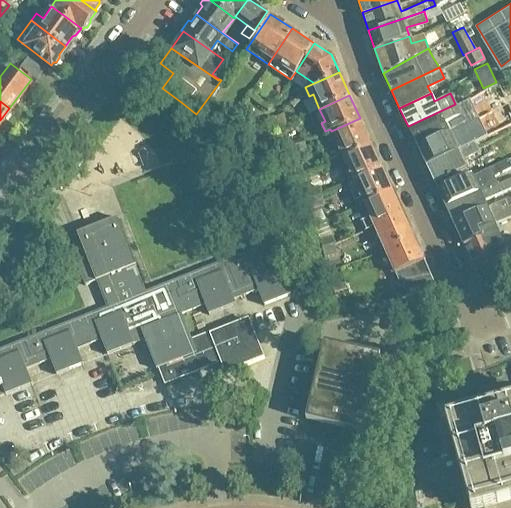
[(447,130),(443,121),(460,113),(455,104),(408,126),(416,144),(447,130)]
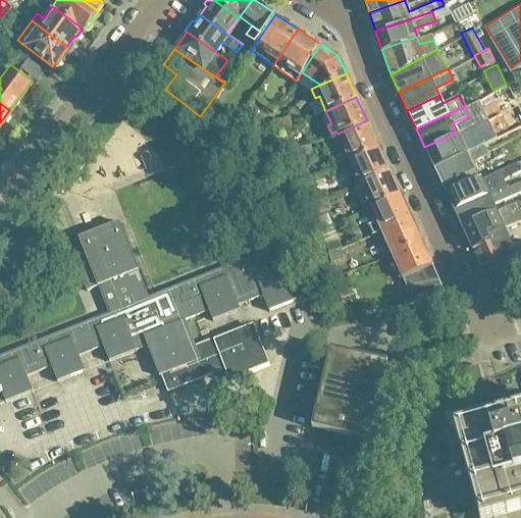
[(520,113),(519,110),(511,114),(516,125),(520,122),(520,113)]
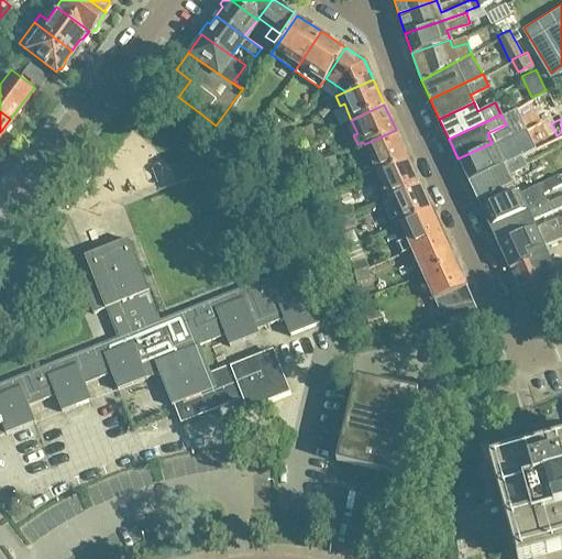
[(255,138),(266,135),(264,127),(257,122),(253,128),(255,138)]
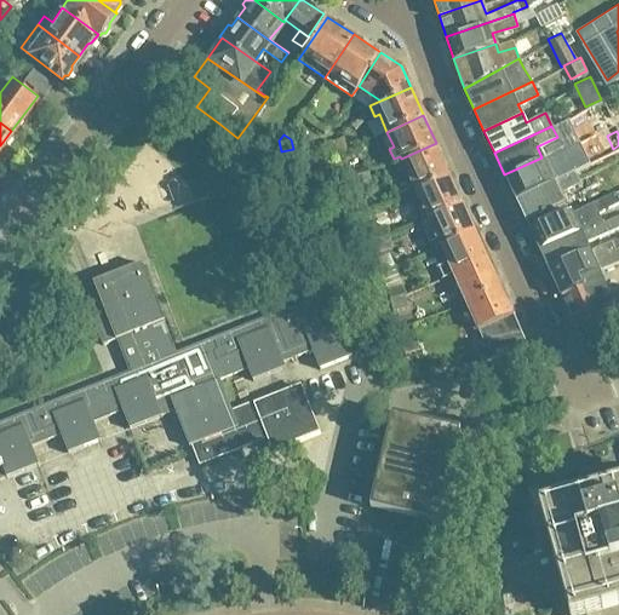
[(414,187),(448,171),(436,143),(401,159),(414,187)]
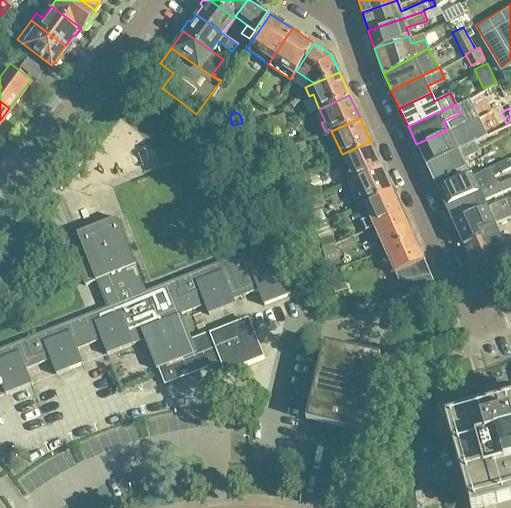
[(245,122),(242,123),(232,125),(235,137),(247,135),(245,122)]
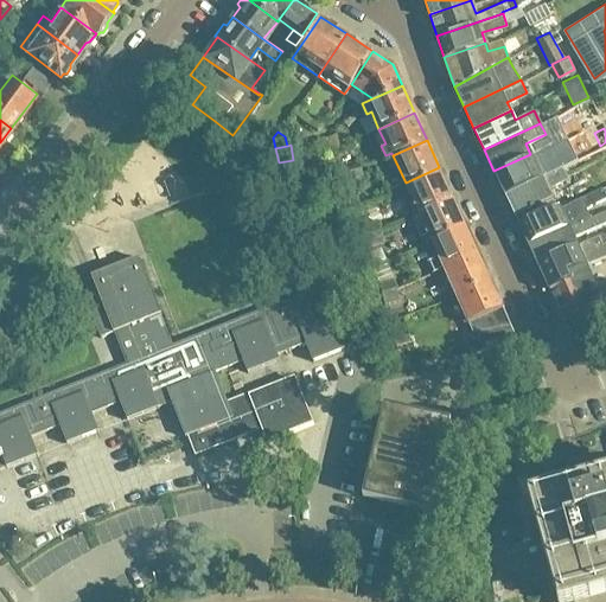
[(343,159),(339,148),(329,153),(332,164),(343,159)]
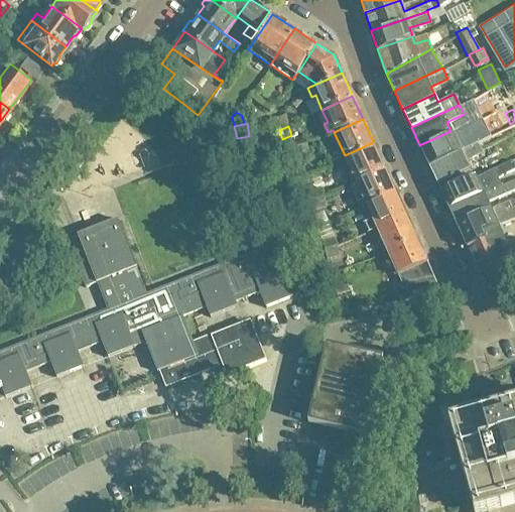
[(428,163),(476,141),(472,132),(455,140),(451,131),(419,145),(428,163)]
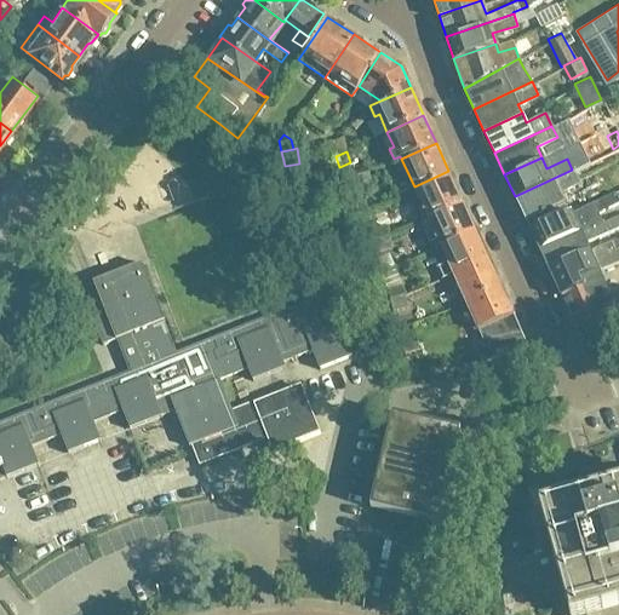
[(371,172),(367,162),(350,168),(354,178),(371,172)]
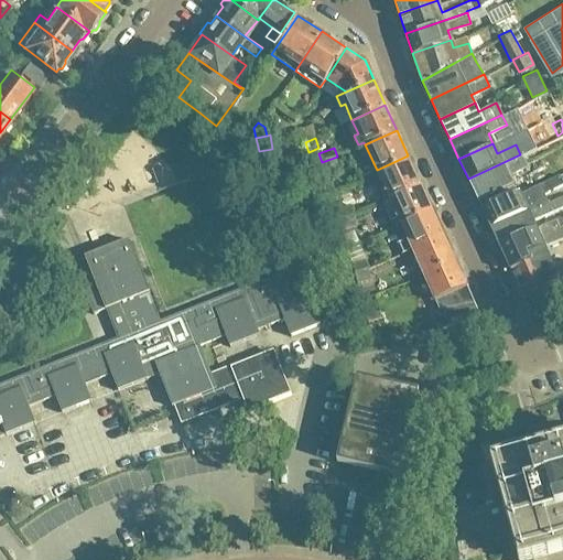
[(272,149),(259,151),(261,162),(274,159),(272,149)]
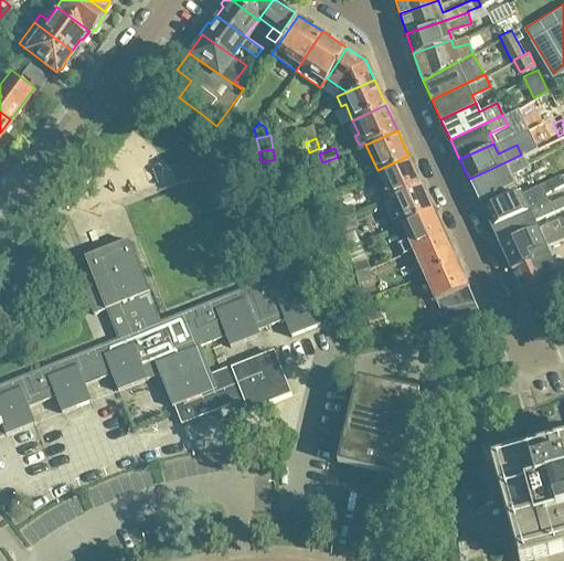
[(511,184),(507,175),(525,165),(521,155),(469,179),(479,200),(511,184)]
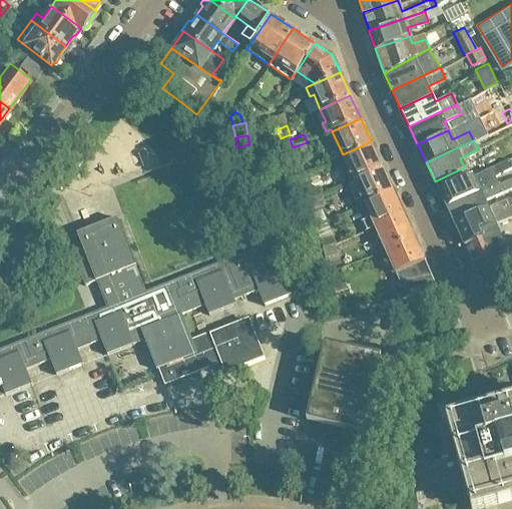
[(353,177),(381,164),(371,141),(343,154),(343,155),(336,158),(346,181),(354,178),(353,177)]
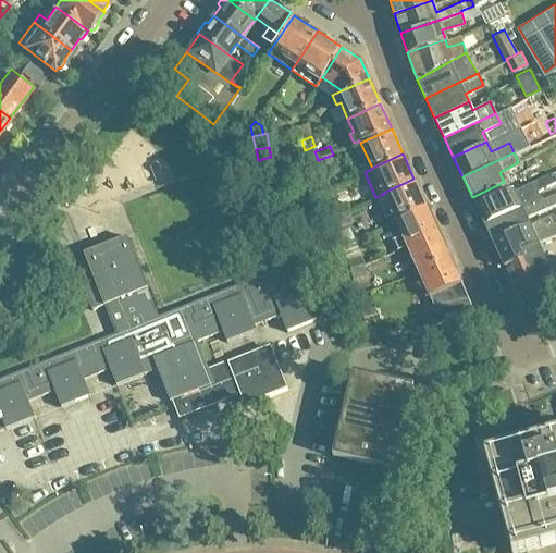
[(521,206),(518,198),(555,179),(552,170),(507,193),(505,189),(476,205),(484,223),(521,206)]
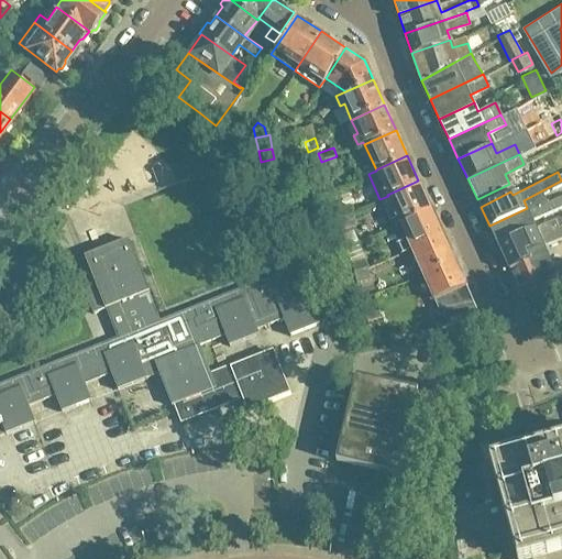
[(398,220),(430,205),(418,181),(387,195),(388,196),(398,220)]
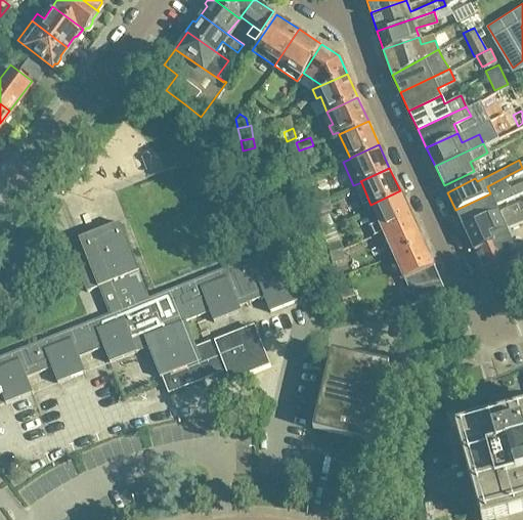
[(497,210),(494,203),(522,189),(522,179),(490,193),(455,210),(463,226),(497,210)]
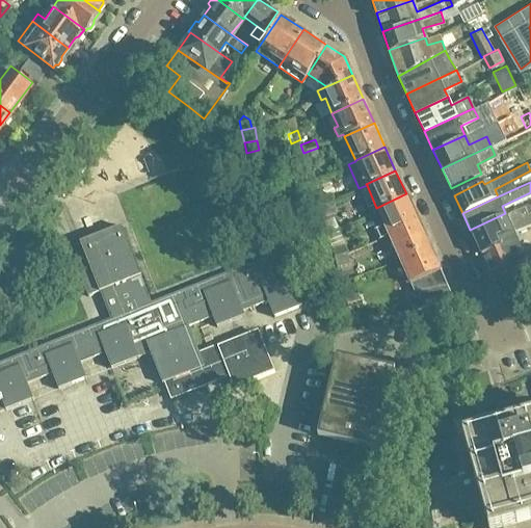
[(316,195),(318,203),(332,200),(329,191),(316,195)]
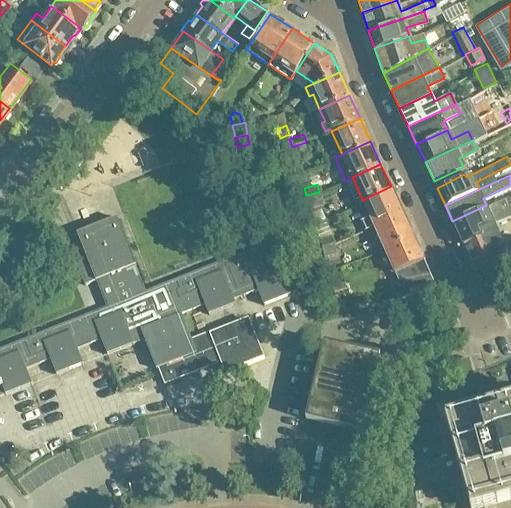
[(365,226),(401,209),(391,186),(362,200),(369,214),(361,218),(365,226)]
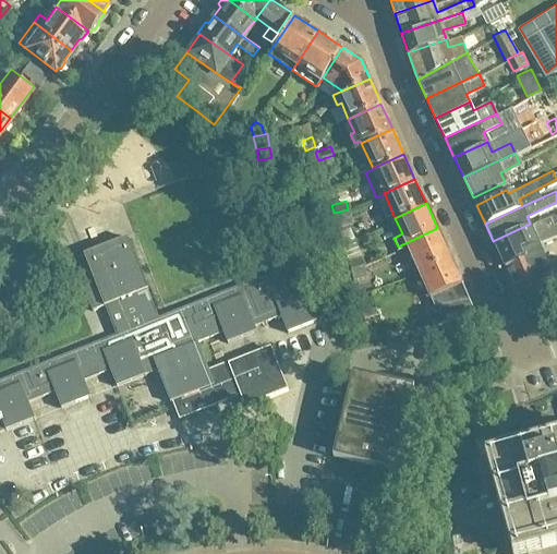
[(351,219),(348,209),(334,213),(337,224),(351,219)]
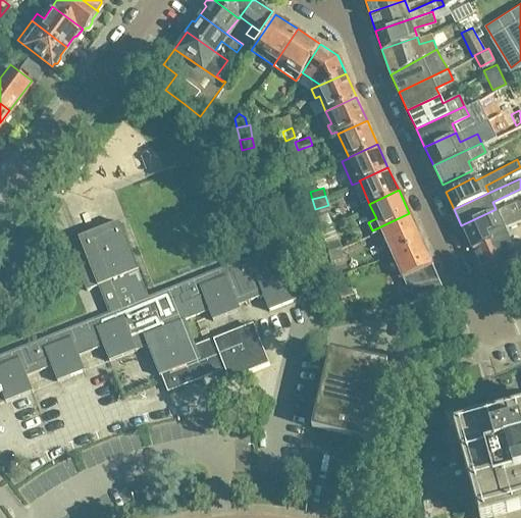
[(520,218),(520,198),(496,209),(461,225),(471,248),(488,241),(485,234),(504,225),(520,218)]
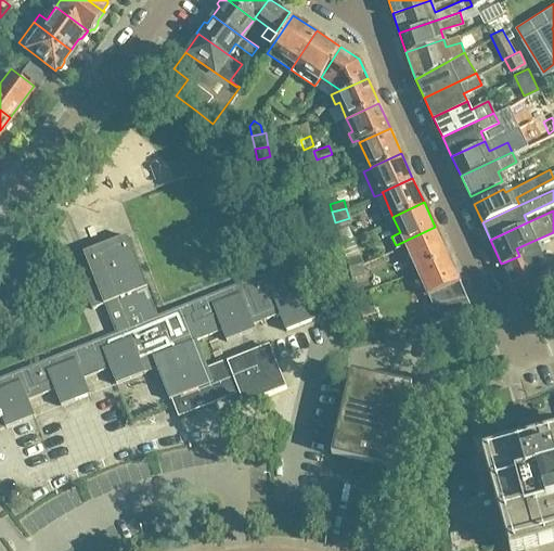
[(415,267),(447,253),(435,227),(396,245),(397,246),(404,243),(415,267)]
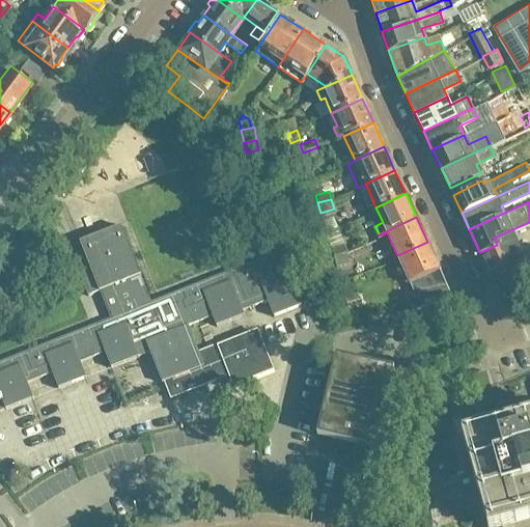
[(217,341),(197,350),(186,323),(212,312),(216,324),(217,323),(216,322),(242,312),(243,312),(241,307),(266,297),(273,313),(274,313),(273,312),(299,302),(299,303),(300,303),(287,269),(274,274),(266,254),(149,300),(119,223),(80,239),(86,255),(74,260),(86,293),(100,287),(110,315),(0,359),(0,407),(4,406),(4,407),(32,395),(26,380),(51,369),(57,386),(85,375),(79,358),(104,349),(110,365),(138,354),(137,353),(148,349),(161,380),(163,379),(170,395),(206,381),(206,380),(228,371),(232,382),(272,367),(256,328),(217,343),(217,341)]
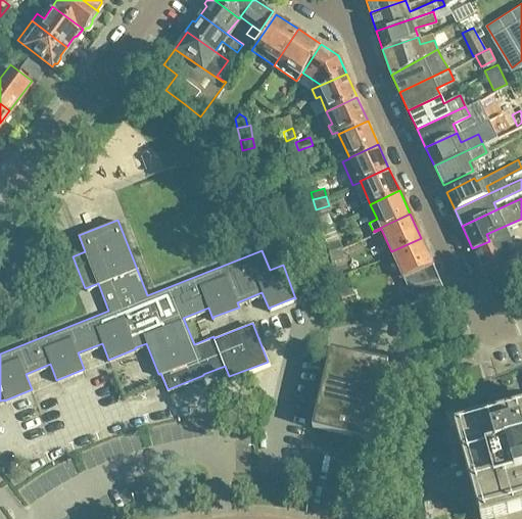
[(521,239),(512,243),(505,226),(486,234),(489,241),(472,248),(481,270),(521,251),(521,239)]
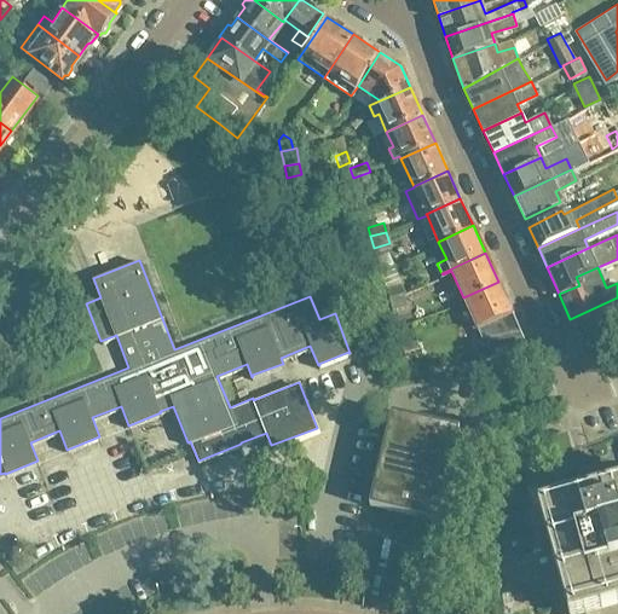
[(385,285),(387,295),(403,291),(400,282),(385,285)]
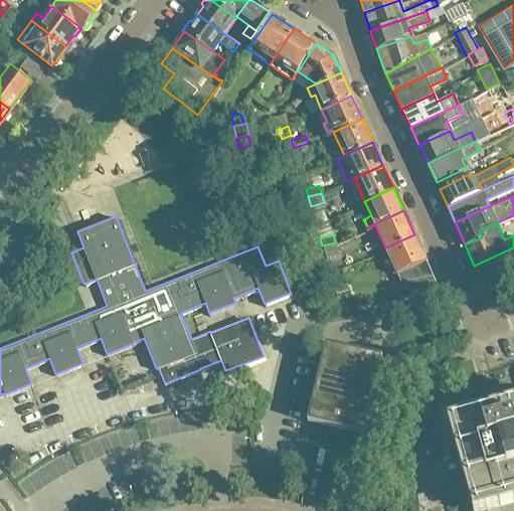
[(403,280),(433,274),(414,234),(385,247),(400,280),(391,282),(397,297),(409,295),(403,280)]
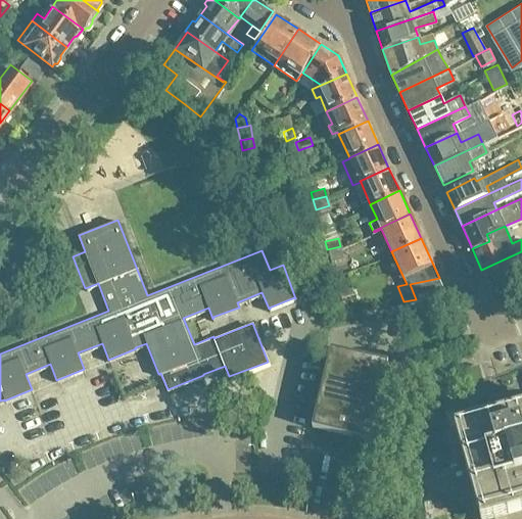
[(331,264),(344,261),(340,246),(327,249),(331,264)]
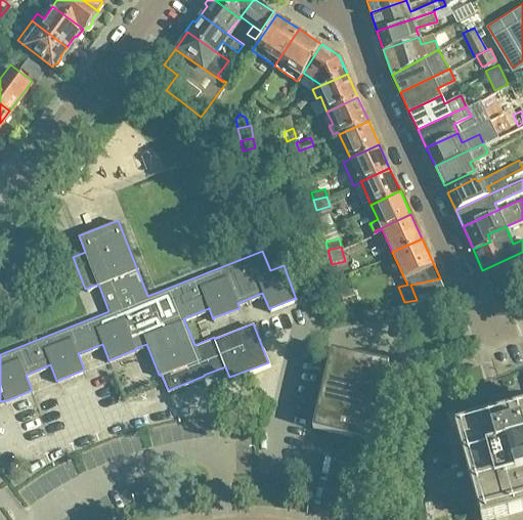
[(489,287),(522,271),(522,252),(482,270),(489,287)]
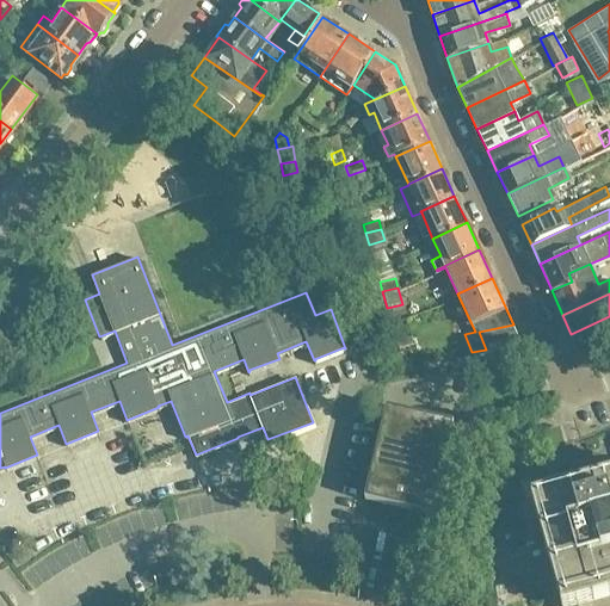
[(513,325),(479,332),(486,350),(522,342),(513,325)]
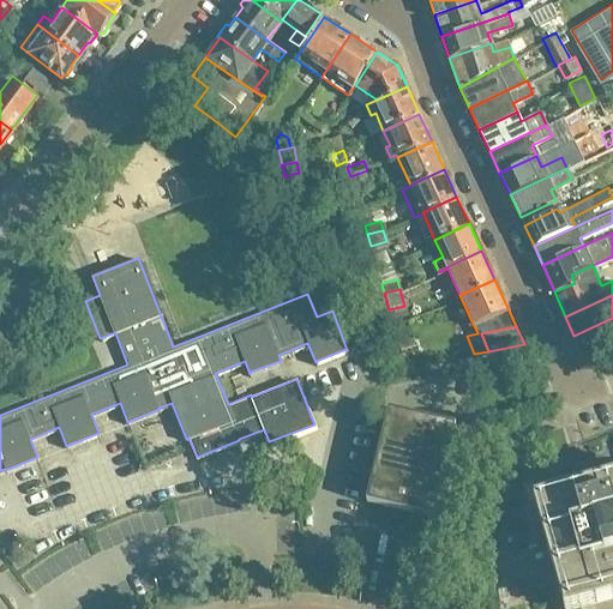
[(414,342),(412,331),(397,336),(400,345),(414,342)]
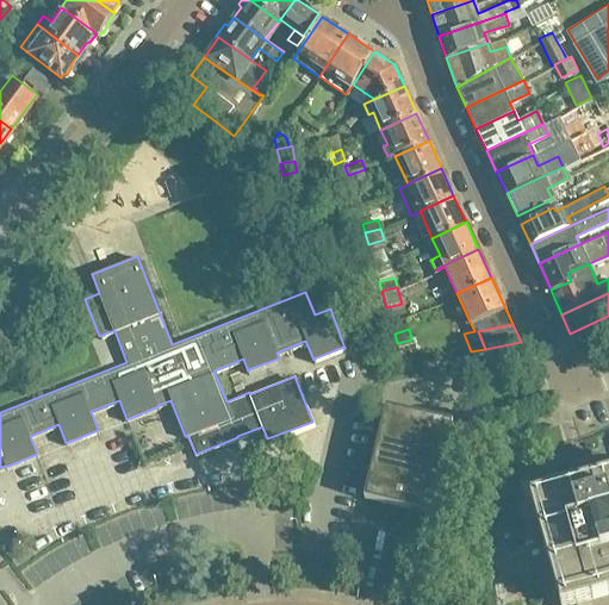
[(430,512),(441,466),(452,420),(385,404),(362,497),(386,503),(430,512)]
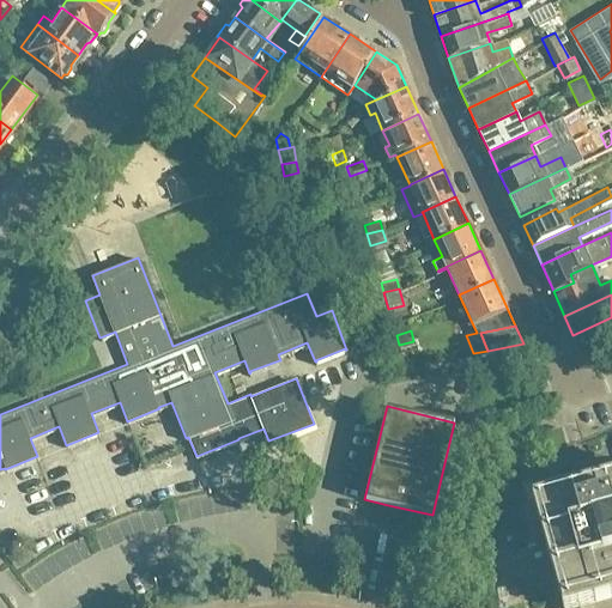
[(567,607),(611,595),(611,474),(532,497),(563,607),(567,607)]
